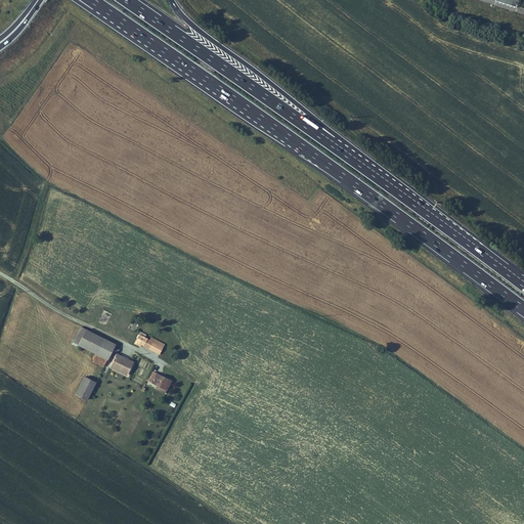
[(516,11),(518,0),(495,0),(494,5),(516,11)]
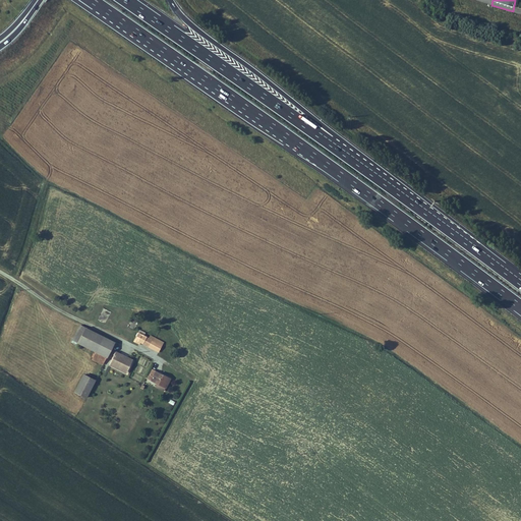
[(71,340),(76,342),(84,327),(79,324),(71,340)]
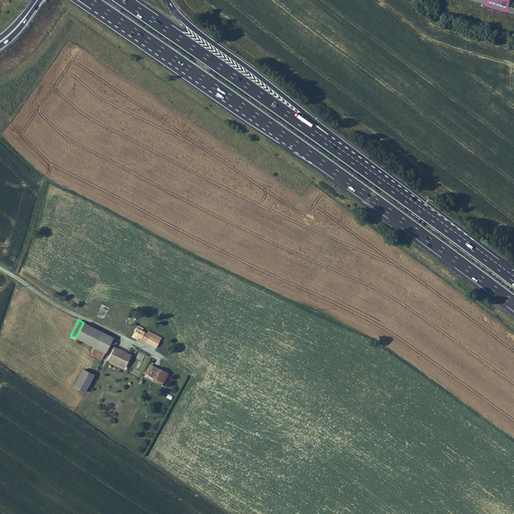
[(101,331),(83,322),(75,337),(93,346),(101,331)]
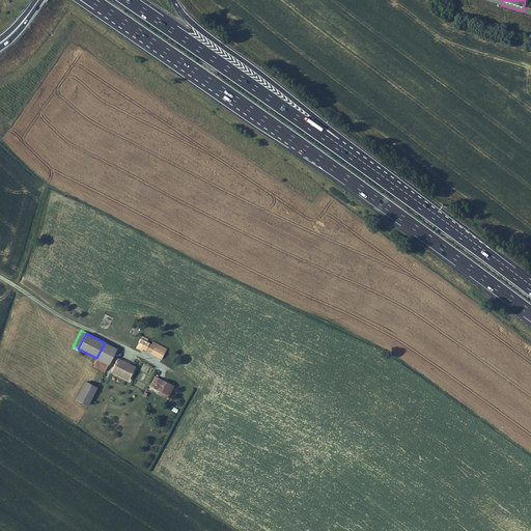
[(164,352),(155,347),(150,345),(151,343),(145,341),(146,338),(142,336),(136,346),(141,350),(142,347),(161,358),(164,352)]
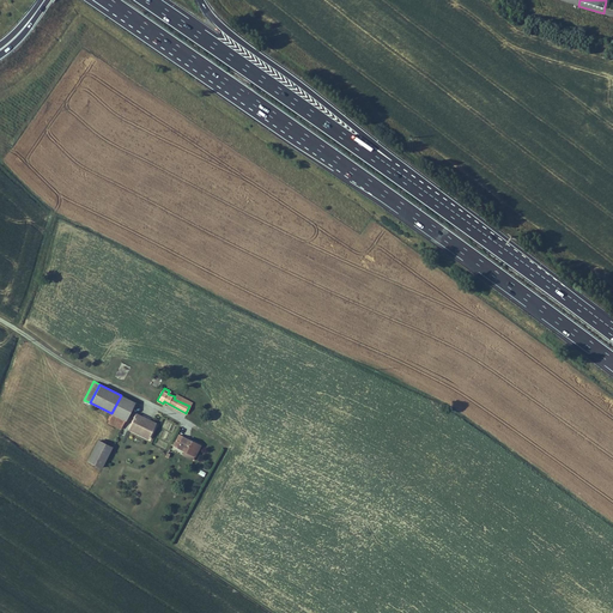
[(134,401),(121,395),(111,413),(107,422),(120,428),(134,401)]
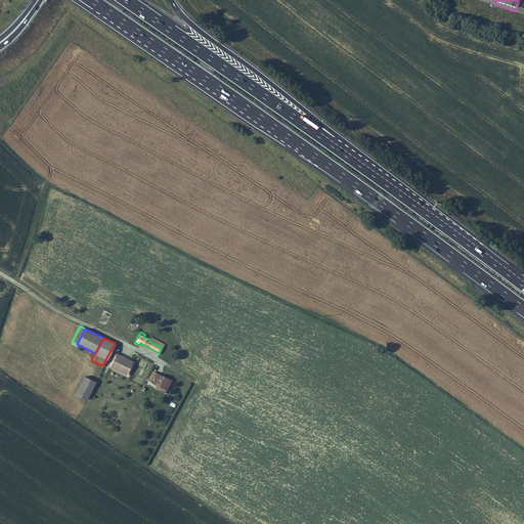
[(115,352),(110,365),(114,367),(113,368),(122,373),(123,370),(127,373),(132,361),(127,358),(126,360),(120,357),(121,355),(115,352)]
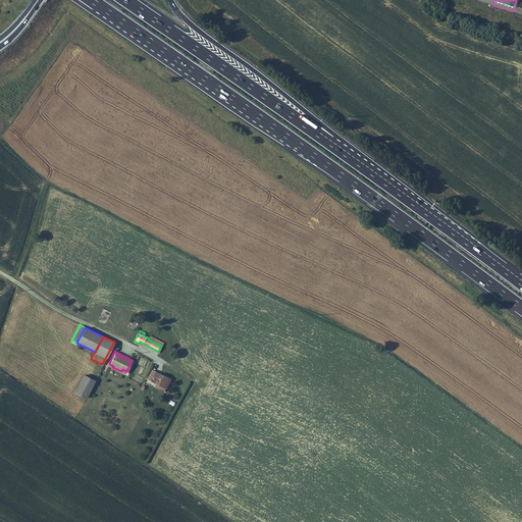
[(160,374),(151,370),(146,379),(156,383),(164,387),(168,378),(160,374)]
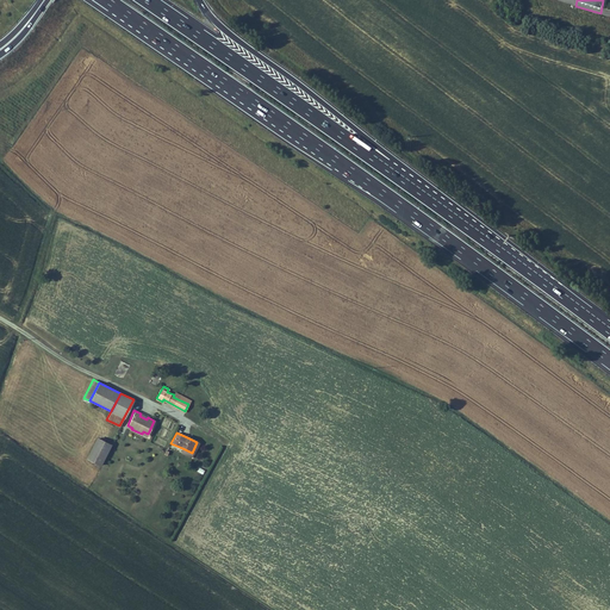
[(110,443),(97,437),(88,459),(101,464),(110,443)]
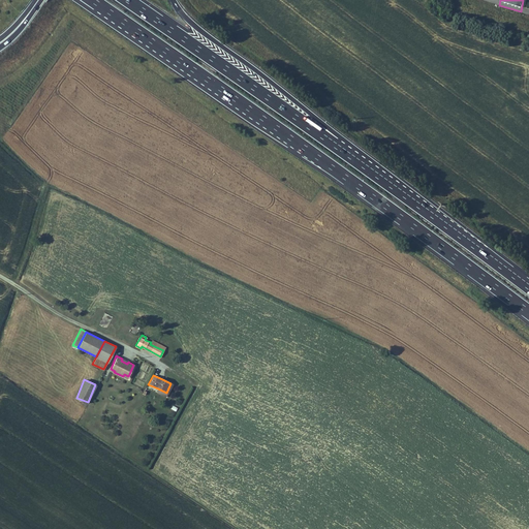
[(164,397),(166,393),(158,389),(156,394),(164,397)]
